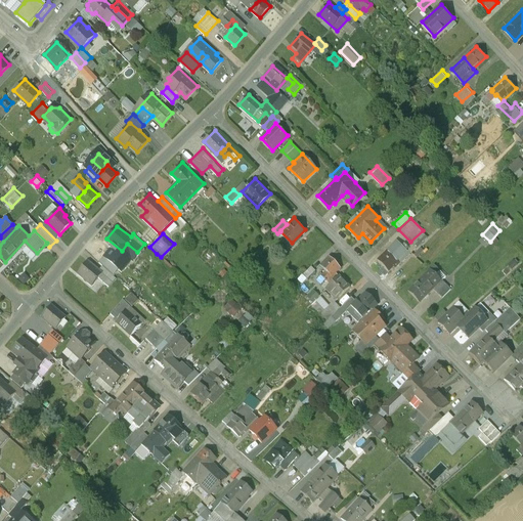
[(391,244),(378,257),(389,269),(400,257),(401,259),(404,256),(391,244)]
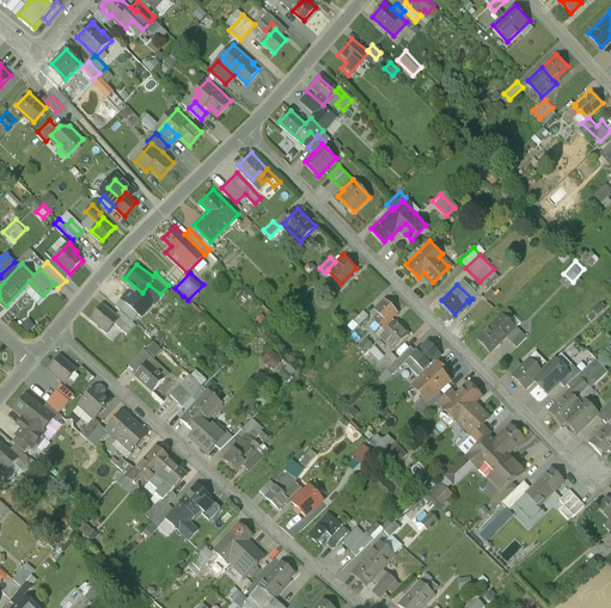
[(398,309),(385,296),(374,307),(380,314),(376,320),(385,330),(380,335),(393,348),(409,332),(392,315),(398,309)]
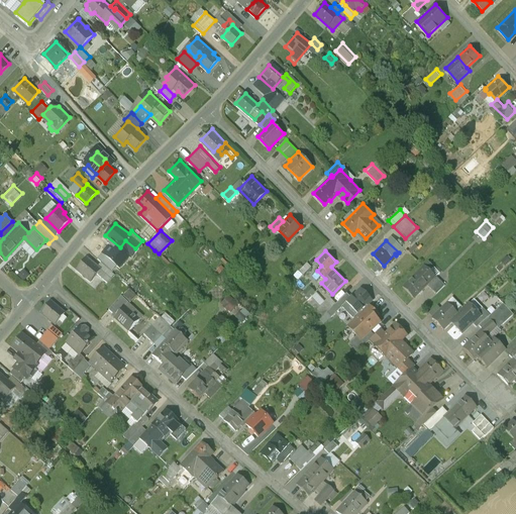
[(87,257),(78,268),(92,279),(98,272),(101,268),(98,265),(87,257)]
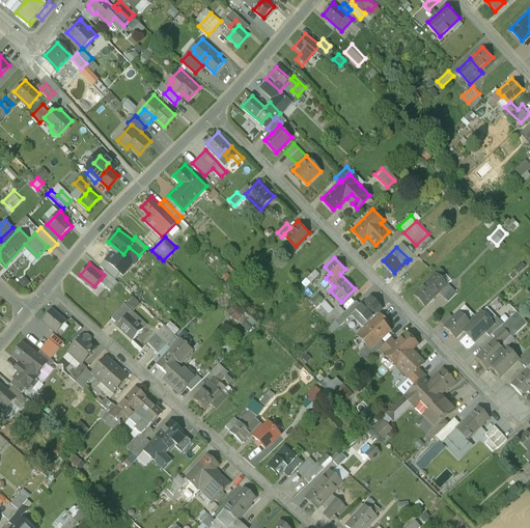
[(440,267),(413,293),(424,304),(439,290),(447,282),(441,277),(445,272),(440,267)]
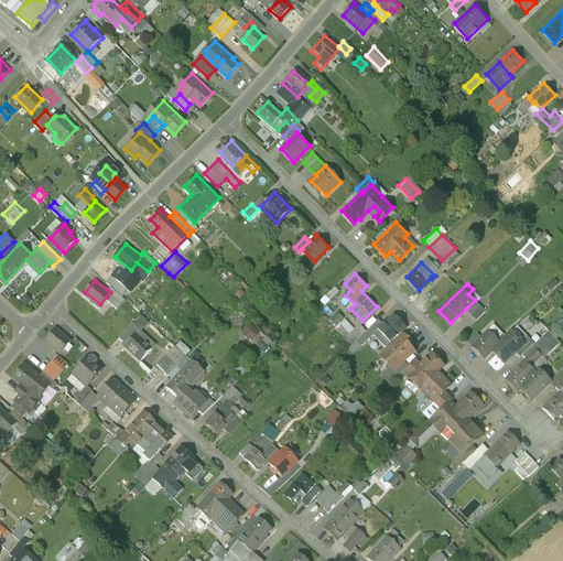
[(127,298),(111,284),(107,289),(110,292),(107,297),(119,306),(127,298)]
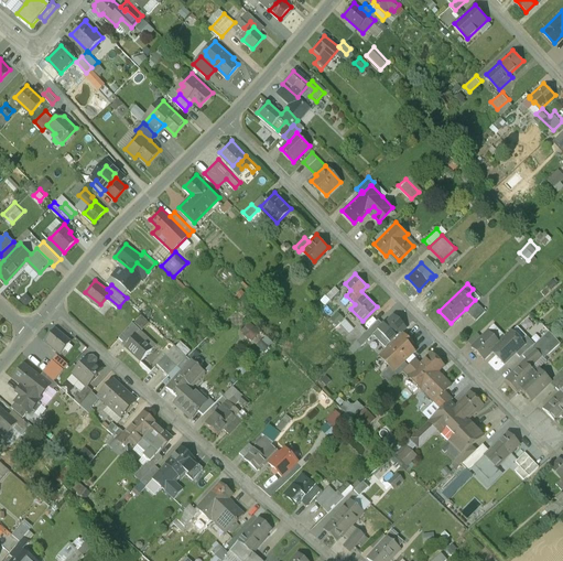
[(475,300),(466,309),(476,319),(485,310),(480,304),(479,305),(475,300)]
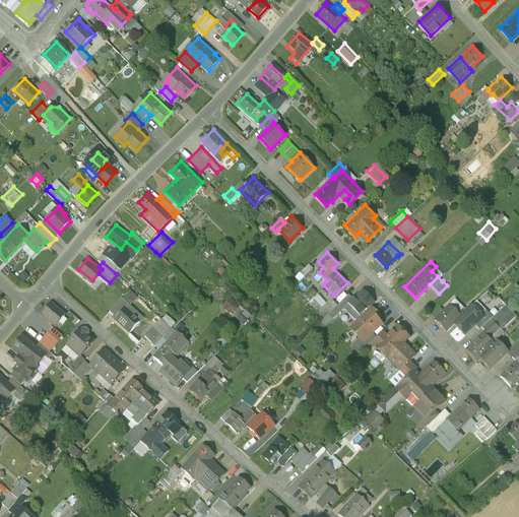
[(352,298),(344,306),(358,319),(371,307),(369,305),(373,300),(362,288),(352,298)]
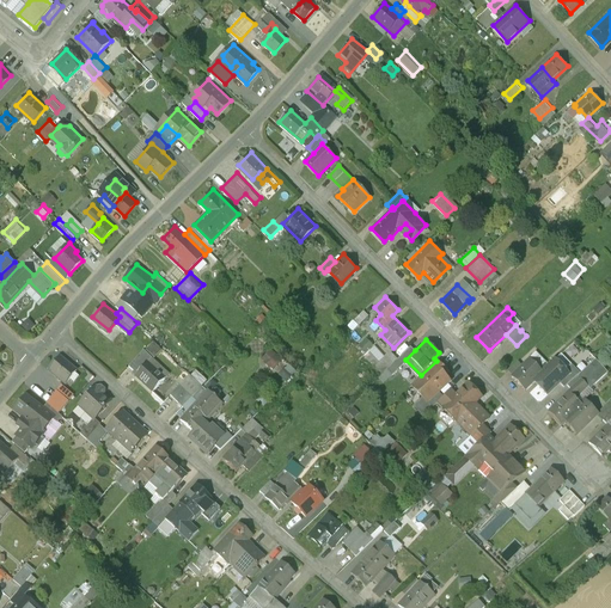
[(397,357),(386,368),(392,373),(405,360),(415,350),(410,344),(397,357)]
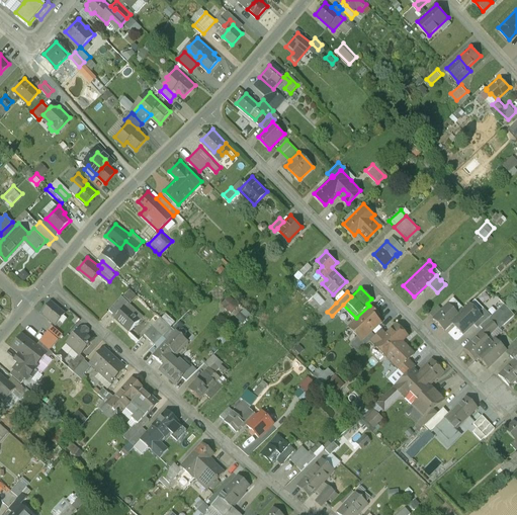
[(121,294),(109,309),(113,313),(122,303),(126,299),(121,294)]
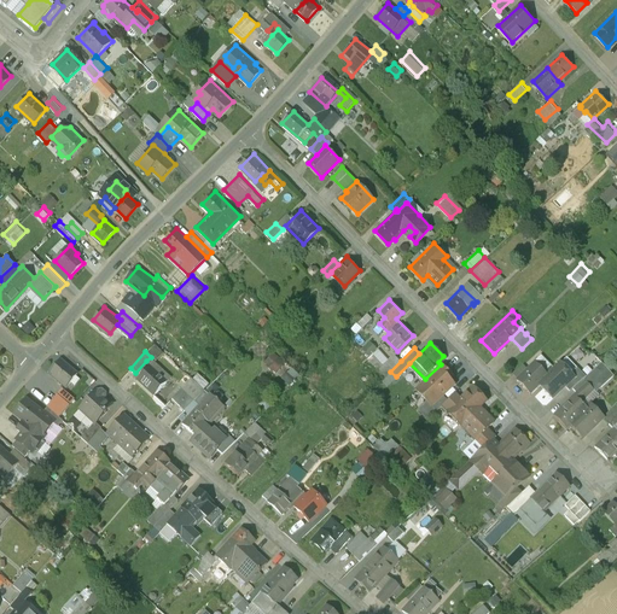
[(394,354),(378,369),(384,376),(390,372),(401,361),(394,354)]
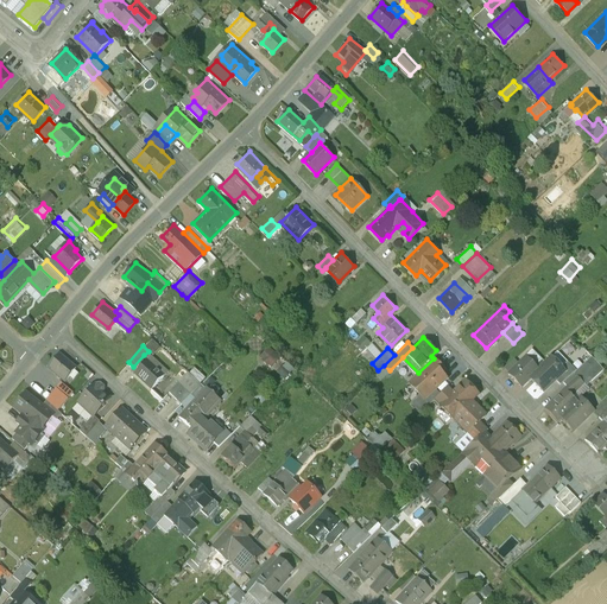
[(532,349),(510,372),(525,386),(532,377),(541,369),(539,369),(532,362),(538,356),(532,349)]
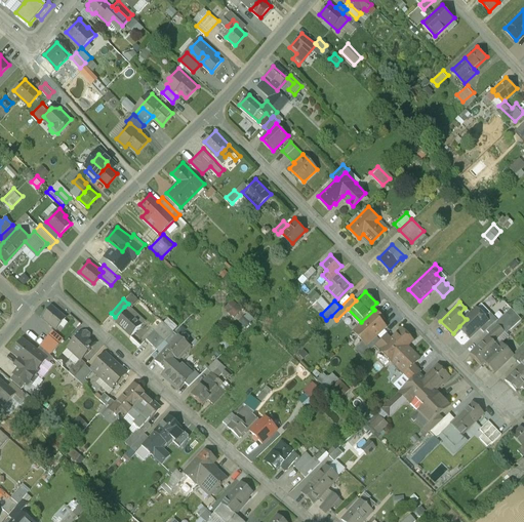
[(52,304),(43,315),(57,327),(67,316),(52,304)]
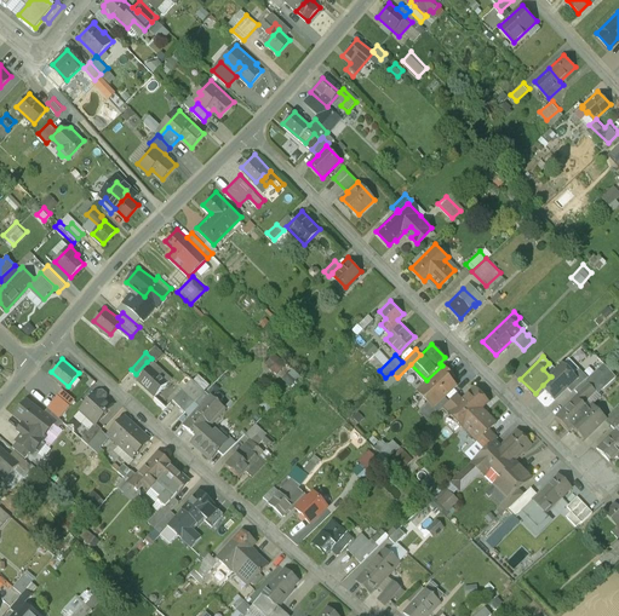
[(168,381),(147,362),(136,374),(139,376),(137,379),(155,395),(168,381)]
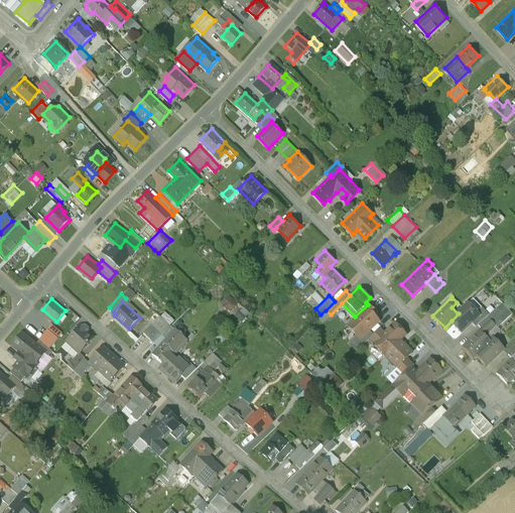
[(489,313),(479,324),(482,328),(483,328),(491,319),(496,325),(502,319),(503,322),(513,312),(503,301),(489,313)]
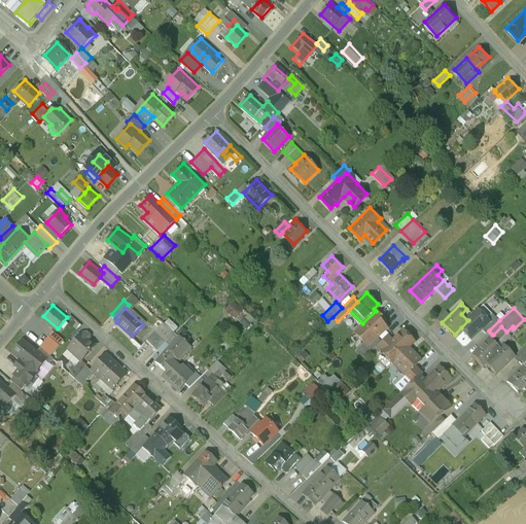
[(362,323),(355,330),(367,344),(369,344),(378,335),(387,325),(383,321),(385,319),(377,310),(376,311),(362,323)]
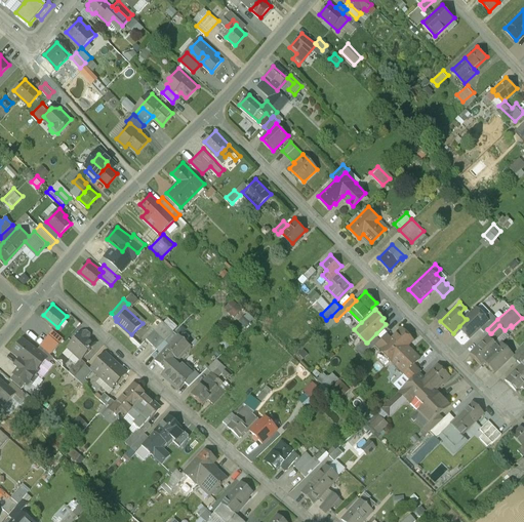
[(485,317),(476,309),(466,319),(467,319),(459,326),(470,336),(479,326),(487,319),(485,317)]
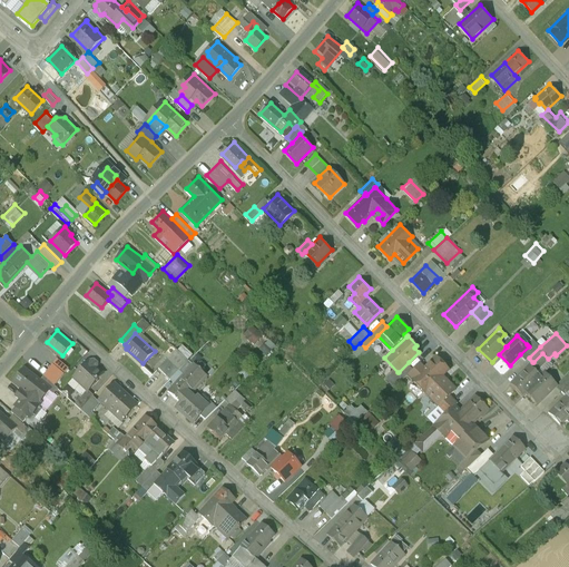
[(540,346),(532,339),(527,344),(529,346),(520,354),(527,360),(529,358),(540,346)]
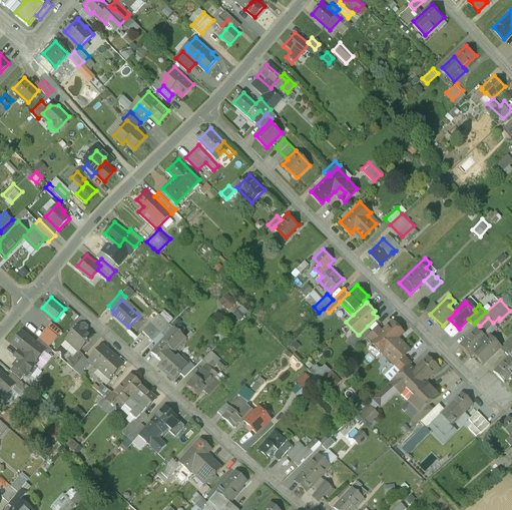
[(159,313),(142,330),(153,340),(170,323),(159,313)]
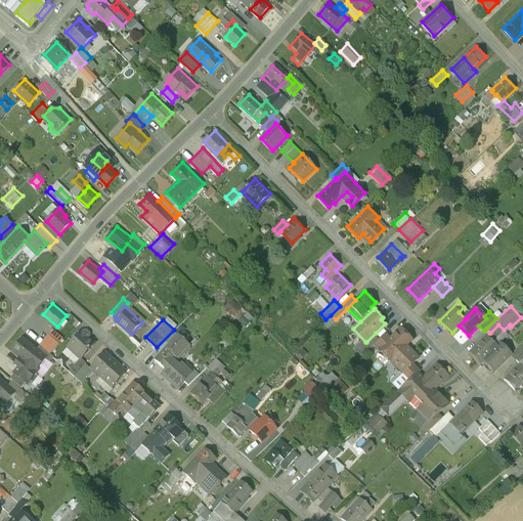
[(499,346),(497,344),(493,340),(504,330),(498,324),(490,333),(489,333),(470,351),(481,362),(484,359),(499,346)]
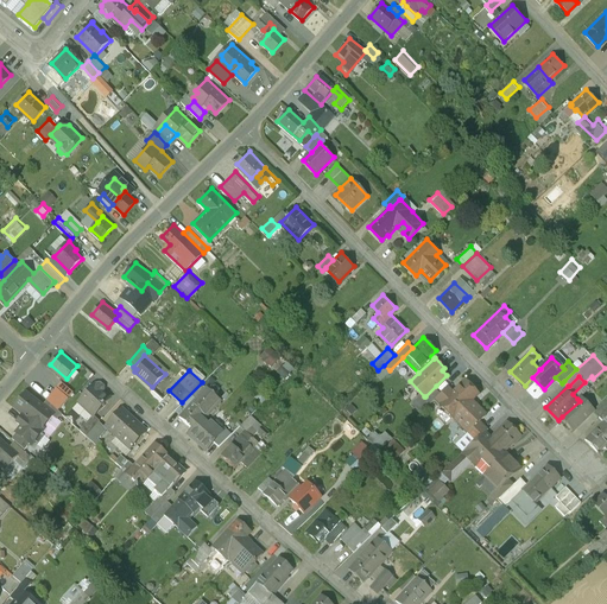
[(479,392),(466,377),(441,401),(443,404),(444,404),(453,412),(451,413),(468,431),(468,430),(479,419),(487,412),(473,398),(479,392)]
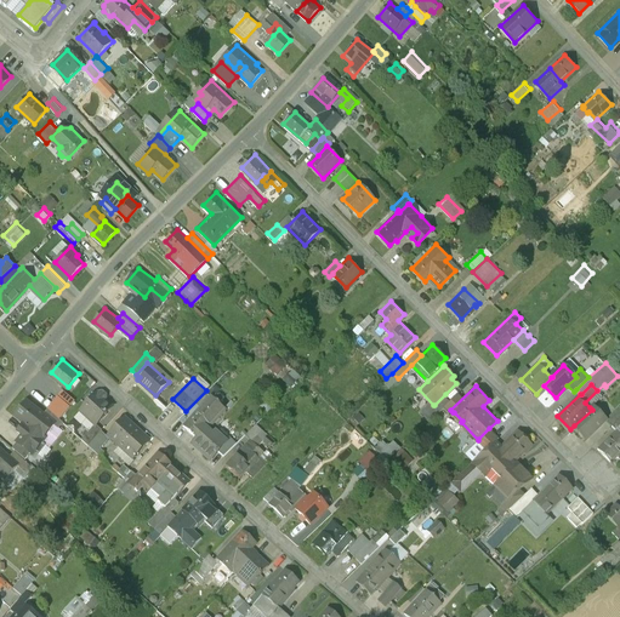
[(75,399),(64,389),(60,395),(70,405),(75,399)]
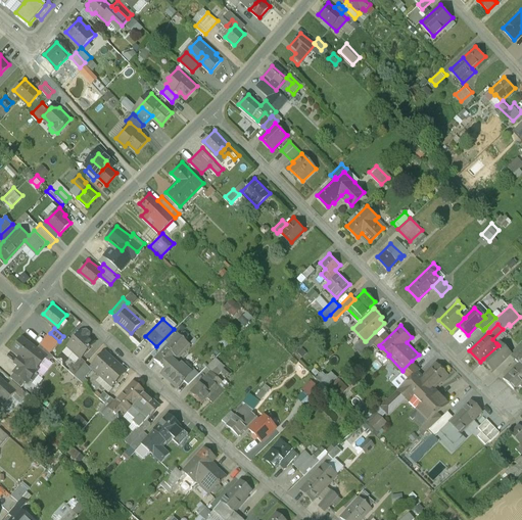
[(82,329),(67,345),(76,351),(78,348),(84,353),(89,347),(89,348),(91,346),(90,345),(95,340),(89,335),(89,331),(86,328),(82,329)]
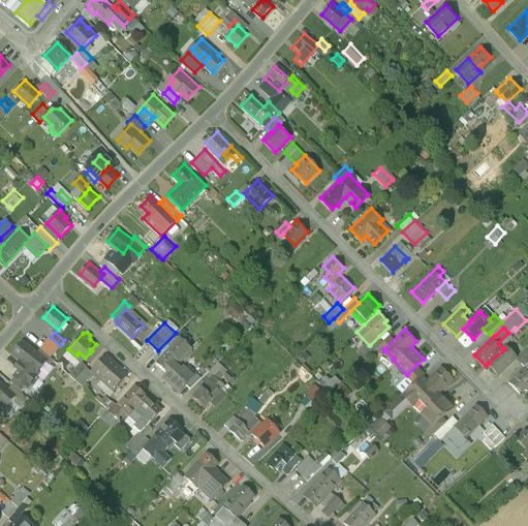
[(158,350),(157,351),(162,356),(179,336),(176,333),(158,350)]
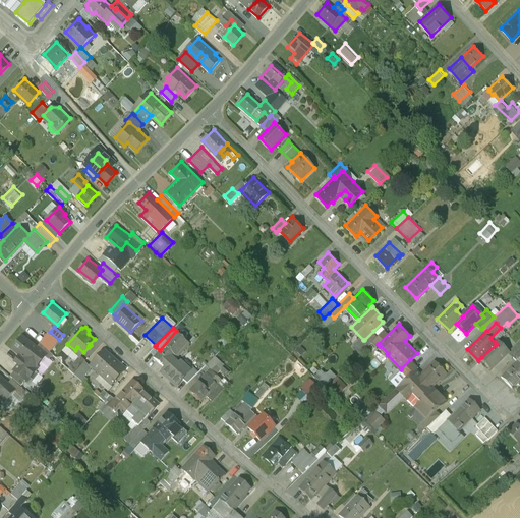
[(179,362),(175,358),(190,342),(177,330),(176,331),(160,350),(154,356),(165,366),(164,367),(170,373),(168,376),(177,384),(183,377),(190,368),(190,363),(185,360),(181,360),(179,362)]
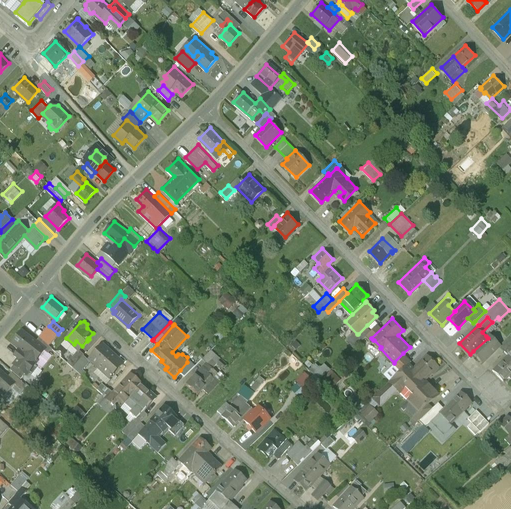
[(367,325),(358,334),(362,338),(366,333),(371,329),(367,325)]
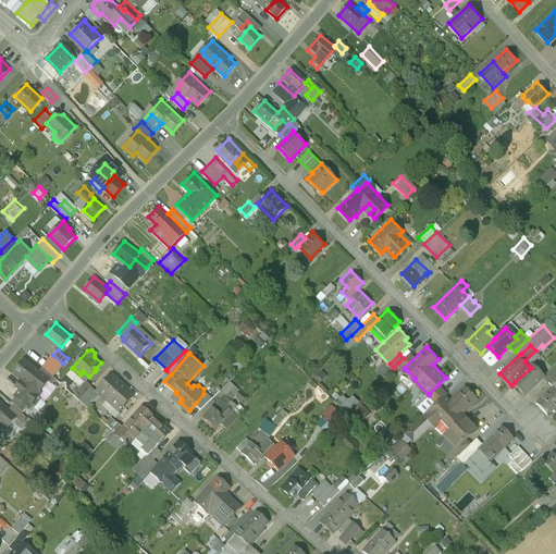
[(404,358),(398,362),(404,368),(414,358),(409,354),(404,358)]
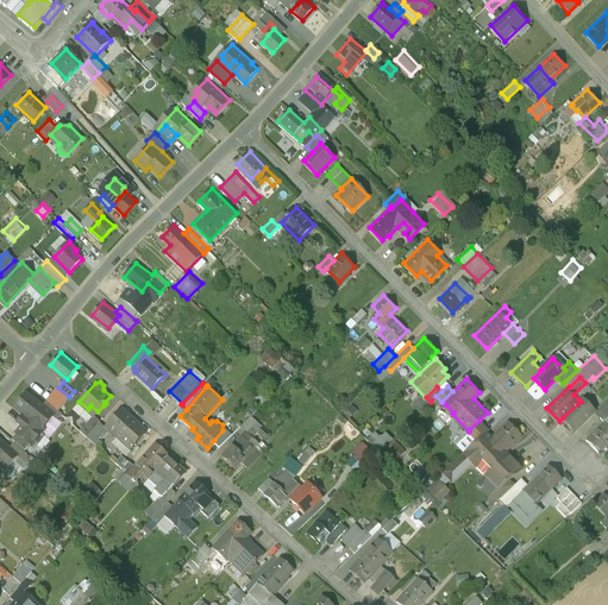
[(42,404),(27,391),(16,404),(25,413),(18,421),(23,424),(17,432),(30,442),(32,443),(37,439),(39,440),(44,434),(32,423),(35,420),(42,427),(52,415),(52,414),(42,404)]
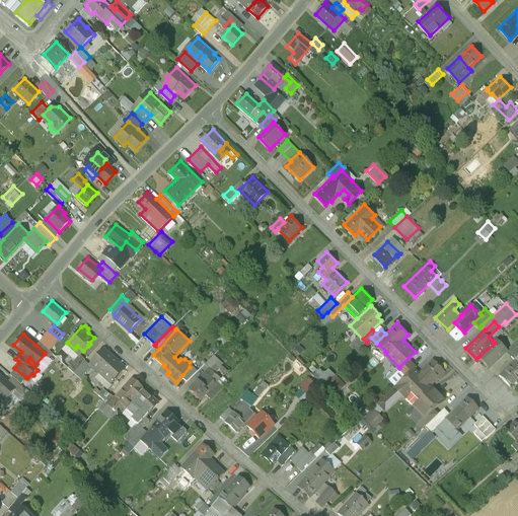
[(495,343),(479,356),(490,367),(507,351),(508,350),(508,349),(497,338),(493,341),(495,343)]
